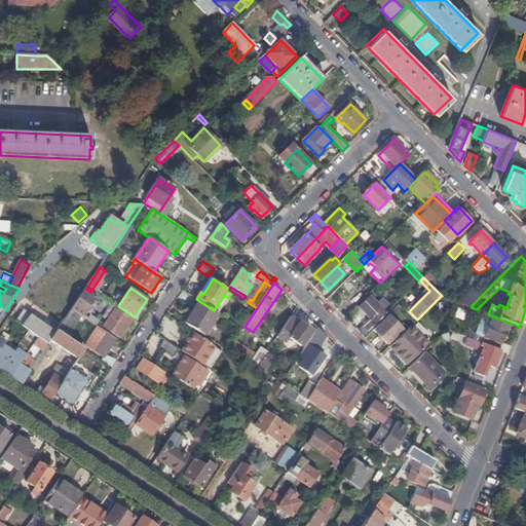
[(84,315),(97,296),(90,292),(86,289),(82,295),(72,310),(85,320),(87,316),(84,315)]
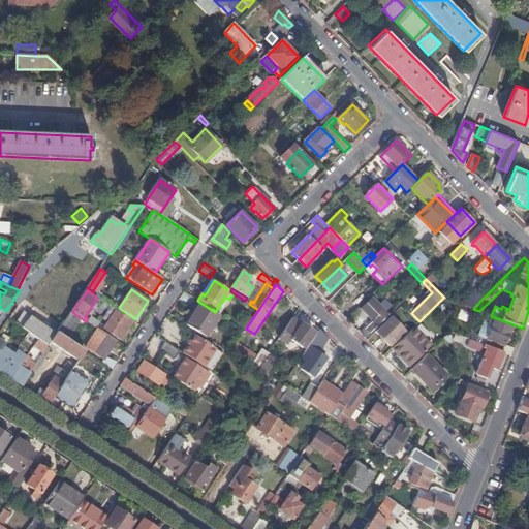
[(473,309),(483,299),(477,293),(465,306),(473,309)]
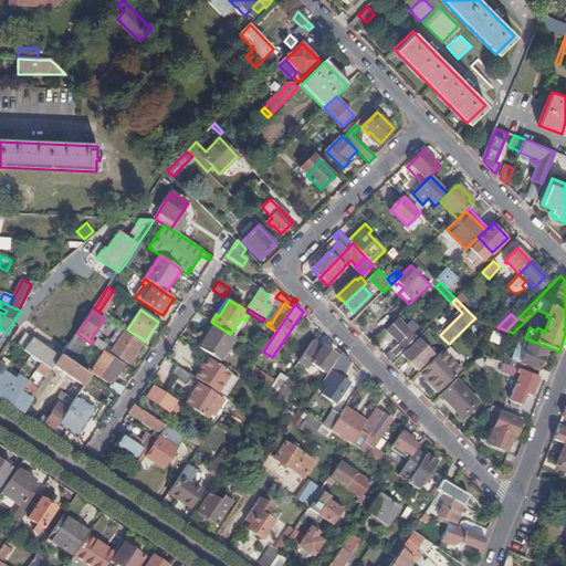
[(392,352),(397,356),(417,336),(399,318),(387,331),(399,344),(392,352)]
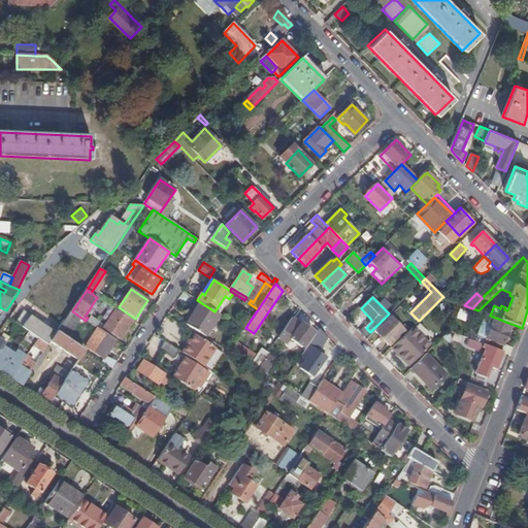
[(200,302),(187,324),(205,336),(219,315),(215,311),(200,302)]
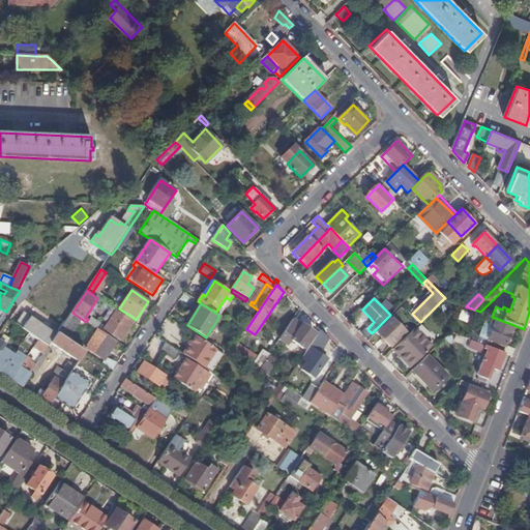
[(121,341),(134,322),(117,312),(105,330),(121,341)]
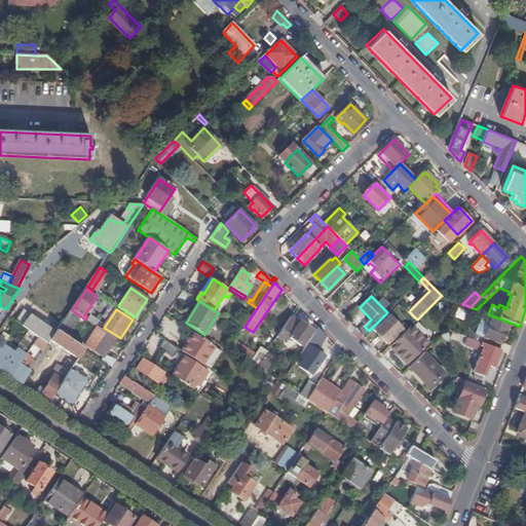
[(90,313),(86,318),(95,326),(99,321),(90,313)]
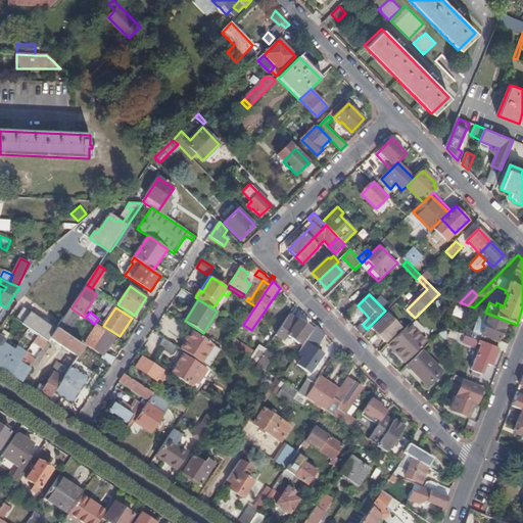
[(387,313),(373,328),(386,341),(399,329),(392,322),(394,320),(387,313)]
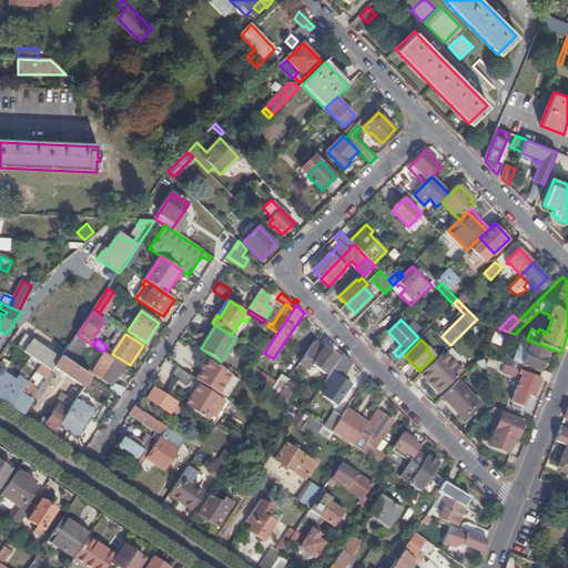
[(549,382),(553,374),(541,371),(550,348),(527,340),(525,346),(529,348),(524,364),(519,362),(516,368),(518,369),(521,371),(541,378),(549,382)]
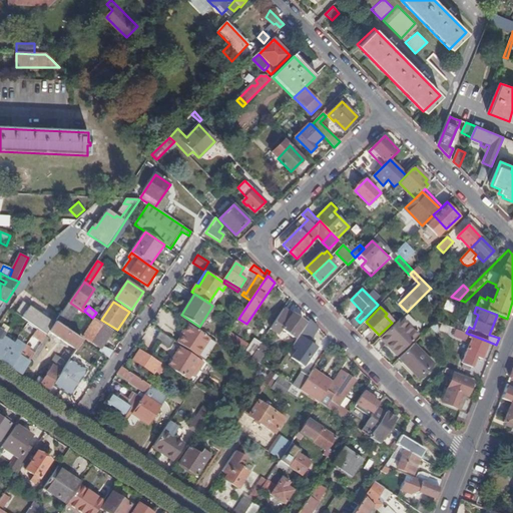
[(293,315),(285,309),(272,329),(279,335),(283,329),(295,338),(306,323),(293,314),(293,315)]
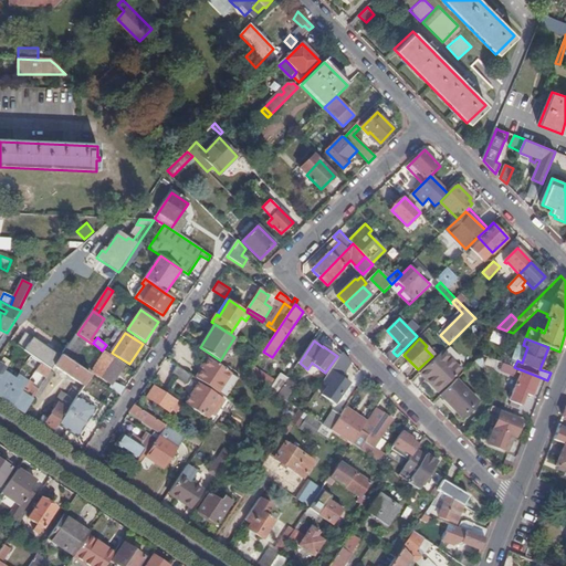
[(425,348),(432,356),(435,354),(427,346),(425,348)]
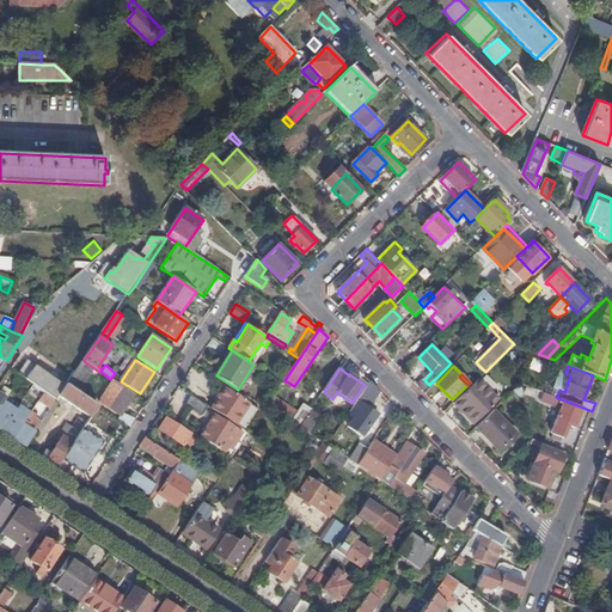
[(30,384),(20,377),(17,383),(26,389),(30,384)]
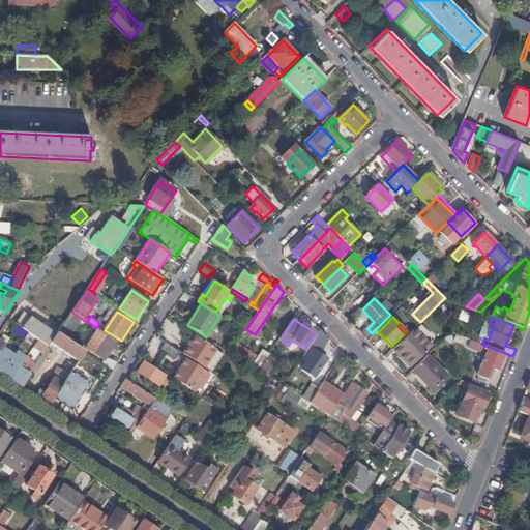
[(319,354),(329,339),(321,330),(303,356),(308,360),(303,370),(316,378),(327,359),(319,354)]
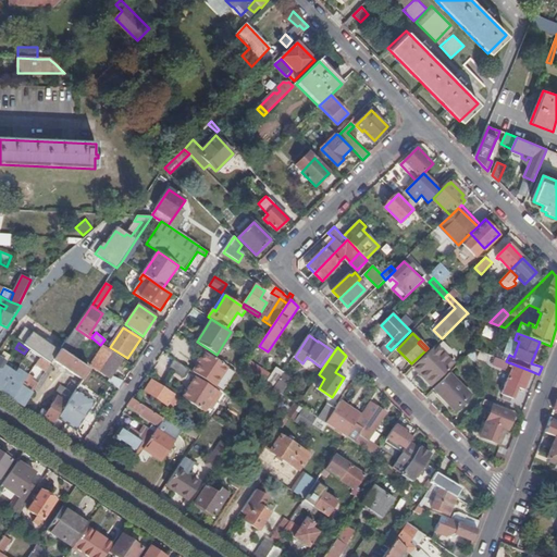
[(108,360),(113,353),(108,349),(102,357),(108,360)]
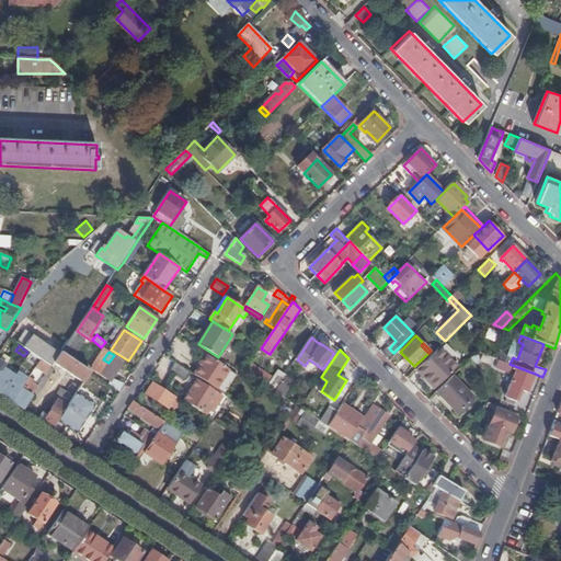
[(54,363),(83,382),(90,373),(61,353),(54,363)]
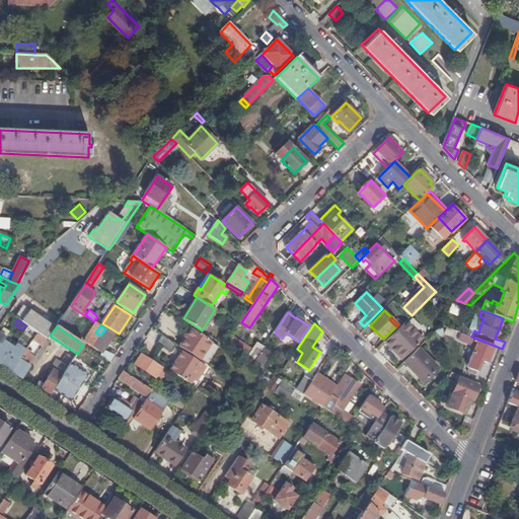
[(393,335),(385,342),(402,359),(419,344),(400,326),(393,335)]
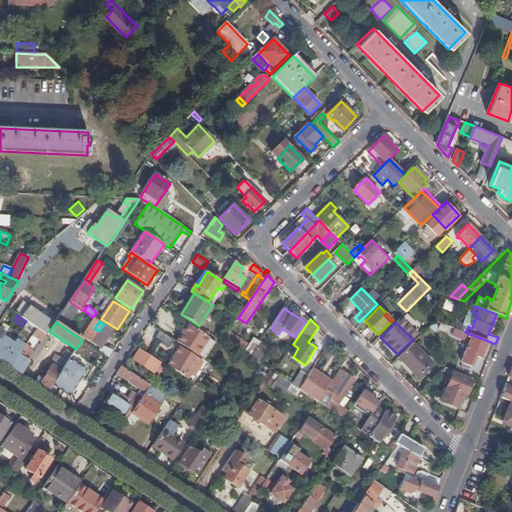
[(28,323),(24,329),(34,336),(38,330),(34,327),(28,323)]
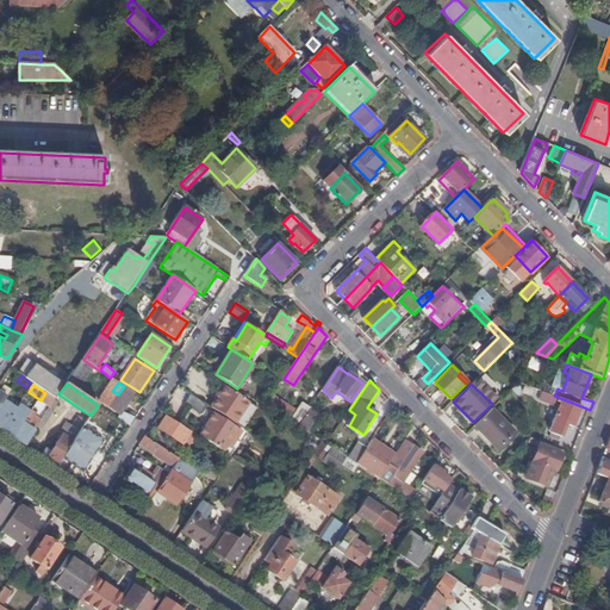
[(123,411),(135,393),(124,386),(118,394),(112,391),(109,397),(104,393),(99,402),(112,410),(110,414),(118,418),(123,411)]
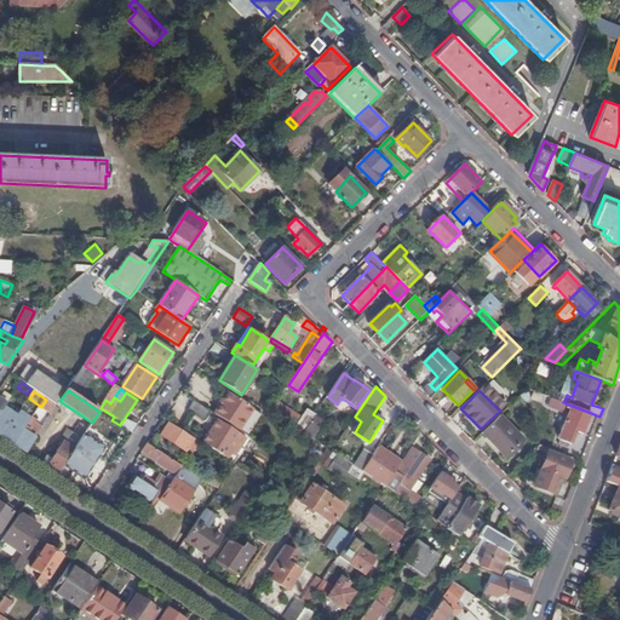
[(214,413),(240,430),(253,408),(229,392),(223,401),(219,406),(214,413)]
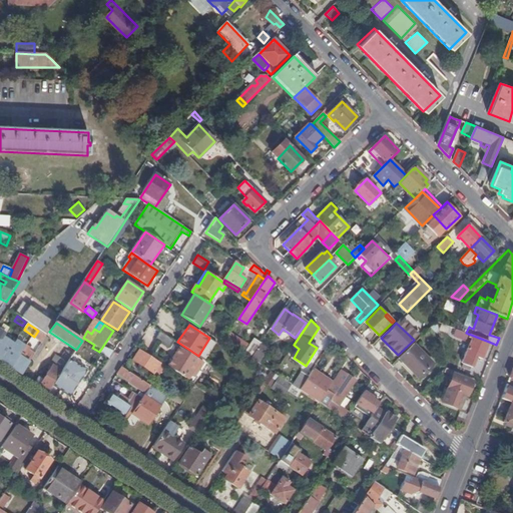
[(468,334),(466,333),(457,330),(456,335),(466,339),(468,334)]
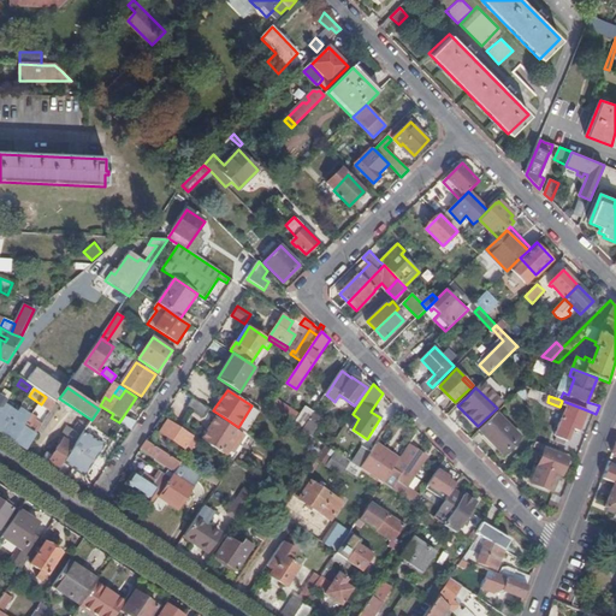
[(209,408),(194,398),(193,401),(193,408),(205,416),(209,408)]
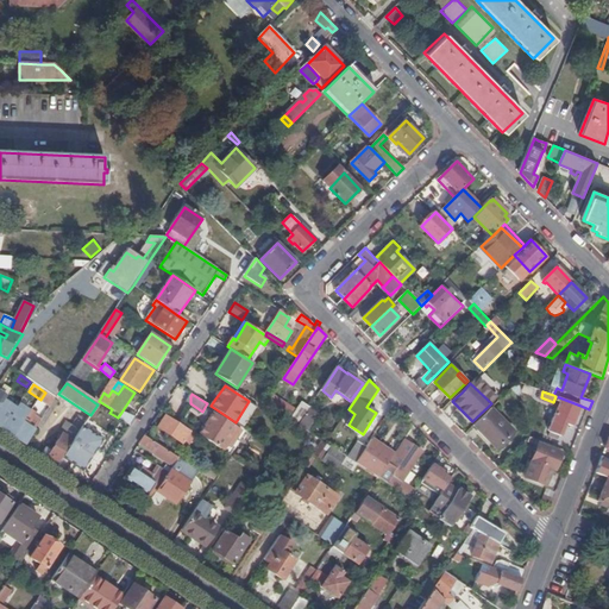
[(299,425),(305,415),(311,407),(302,402),(297,409),(272,394),(267,405),(299,425)]
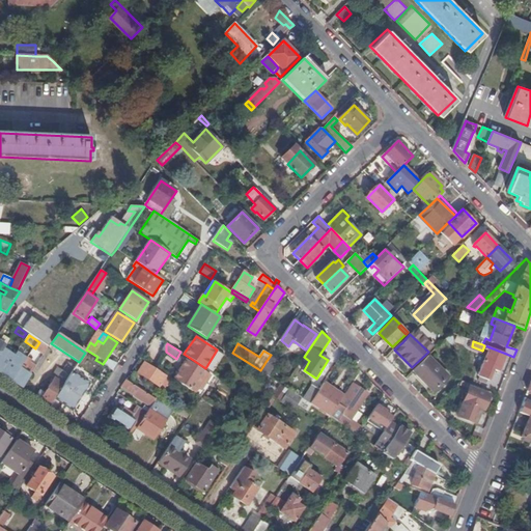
[(501,368),(506,354),(487,346),(486,350),(488,351),(484,362),(501,368)]
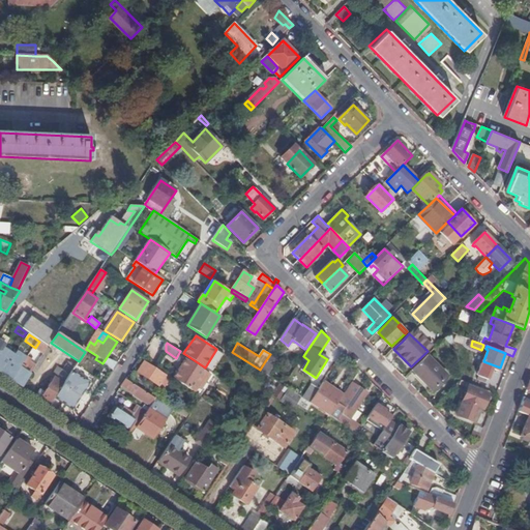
[(47,349),(33,371),(37,374),(52,351),(48,349),(47,349)]
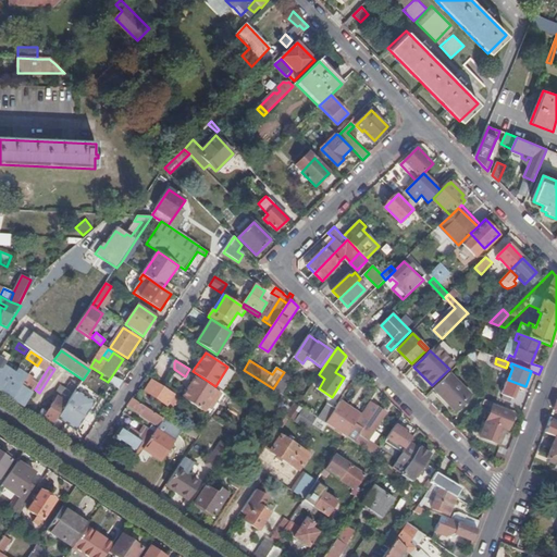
[(0,392),(2,394),(11,380),(15,374),(4,368),(0,373),(0,392)]
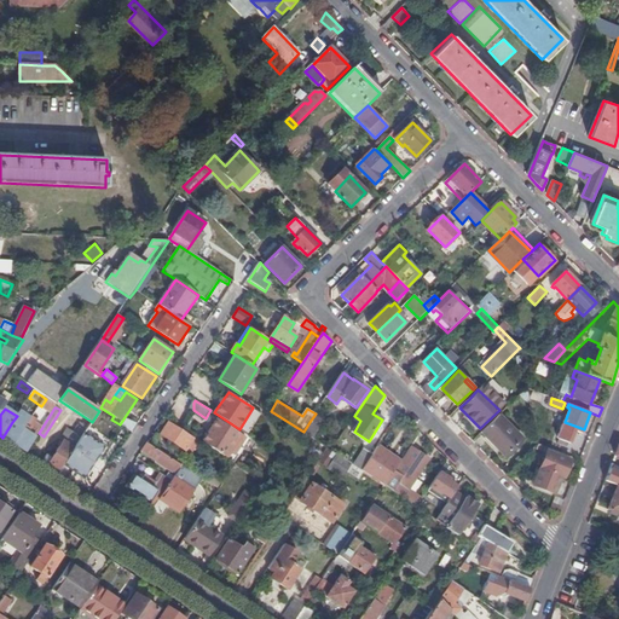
[(120,424),(132,433),(138,424),(125,417),(120,424)]
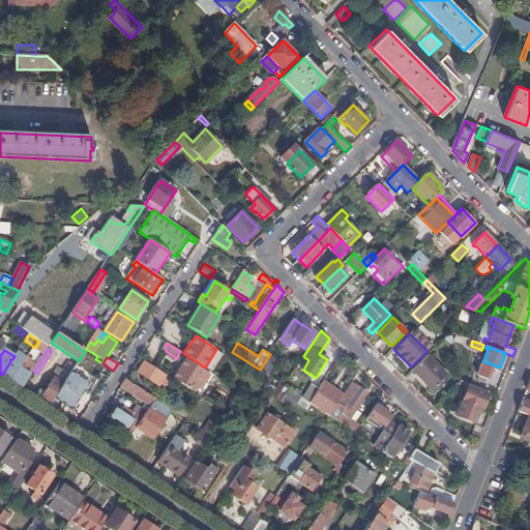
[(427,357),(413,370),(434,390),(446,377),(427,357)]
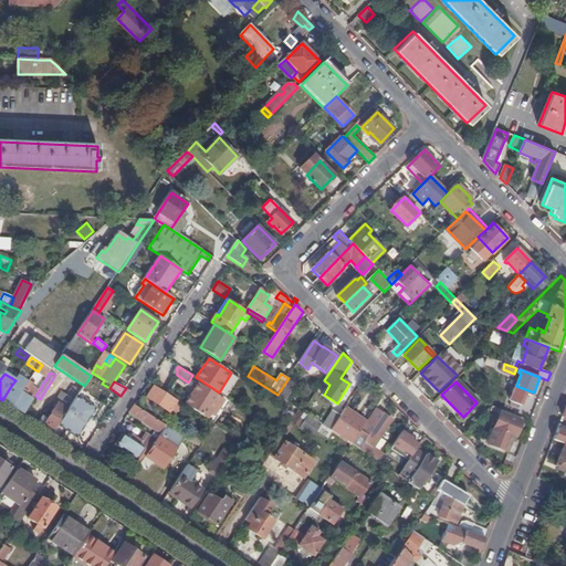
[(19,411),(23,415),(32,400),(27,396),(33,387),(28,384),(25,388),(12,407),(19,411)]
